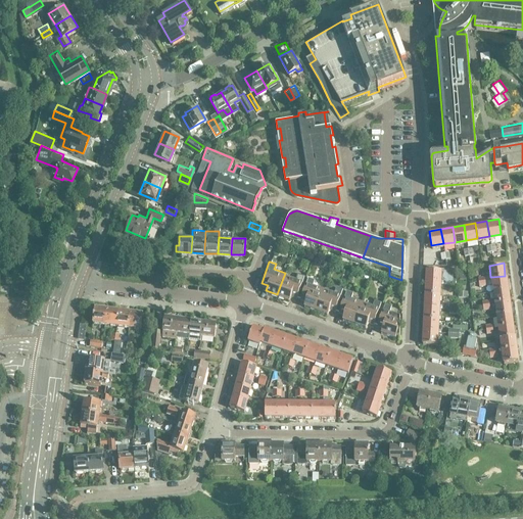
[(426,268),(425,280),(440,281),(455,281),(456,276),(453,275),(453,268),(443,267),(443,269),(426,268)]
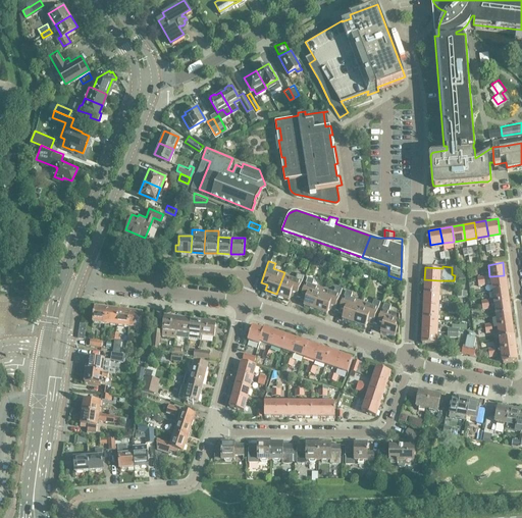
[(284,272),(276,294),(289,298),(290,293),(296,295),(303,272),(297,270),(295,275),(284,272)]
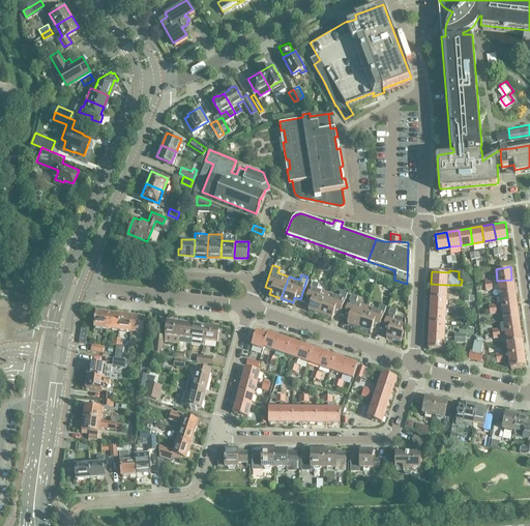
[(320,312),(327,290),(317,286),(318,281),(312,279),(304,300),(310,302),(307,308),(320,312)]
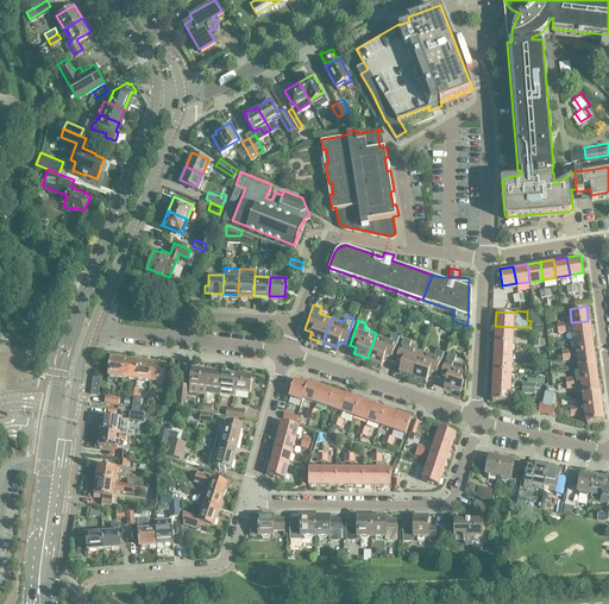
[(575,337),(591,334),(589,320),(588,321),(572,322),(575,337)]
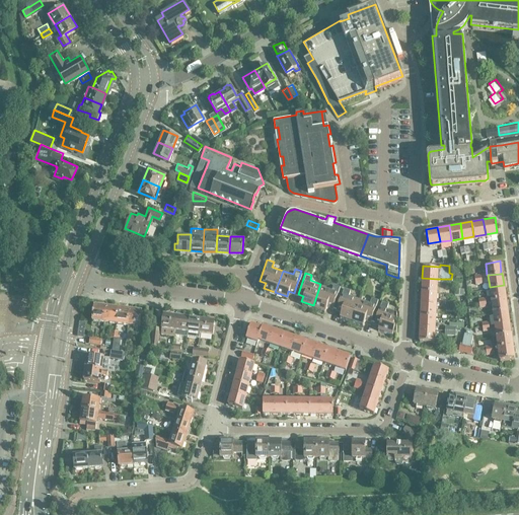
[(436,291),(437,279),(422,278),(422,290),(436,291)]
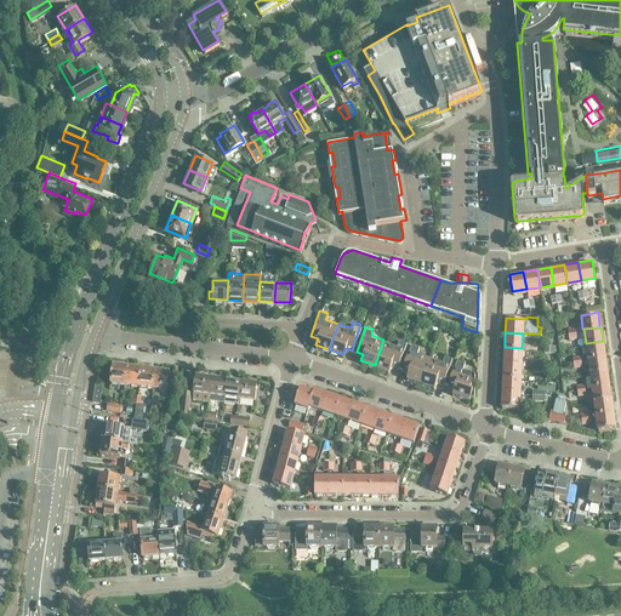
[(383,340),(375,365),(388,370),(391,364),(398,366),(406,340),(398,337),(397,343),(383,340)]
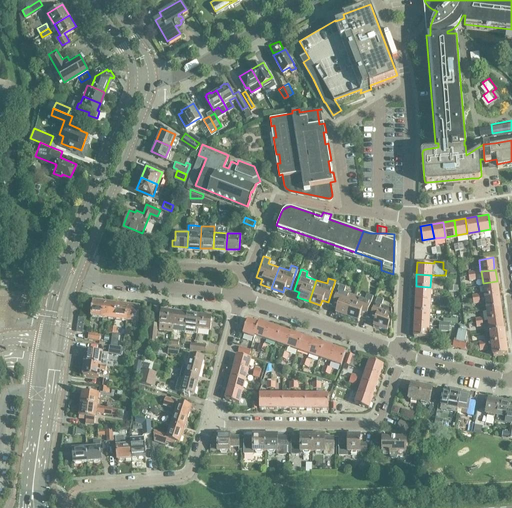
[(497,281),(483,283),(484,295),(498,293),(497,281)]
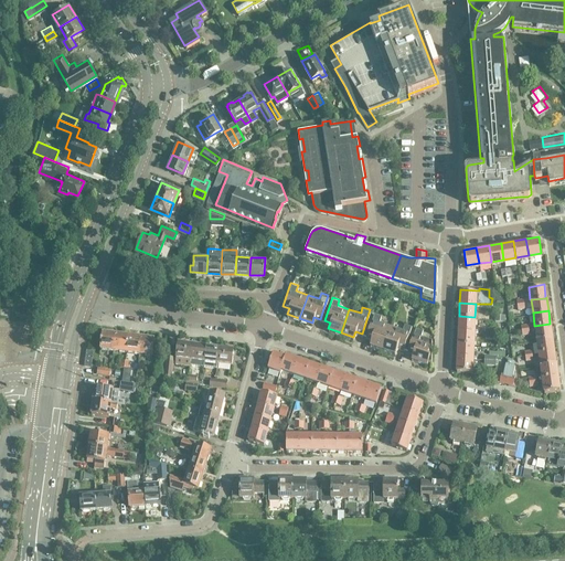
[(382,347),(391,323),(379,319),(381,314),(374,311),(365,335),(372,337),(370,342),(382,347)]
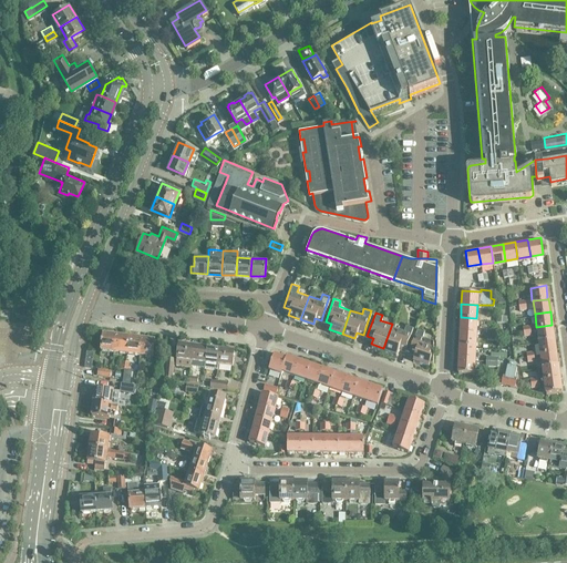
[(461,317),(460,330),(475,331),(476,318),(461,317)]
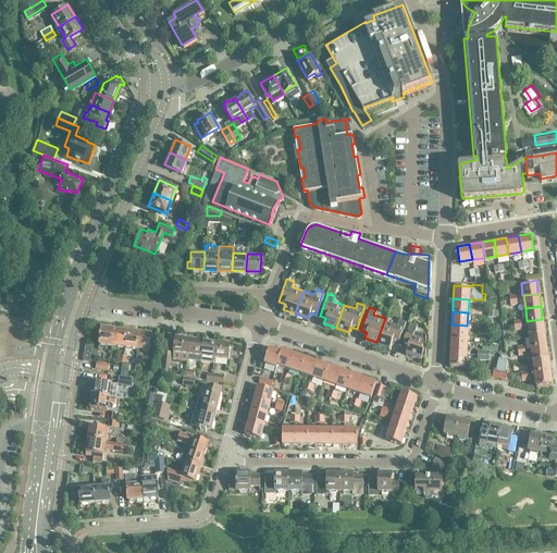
[(385,318),(376,342),(390,346),(392,341),(397,343),(406,319),(398,317),(396,322),(385,318)]
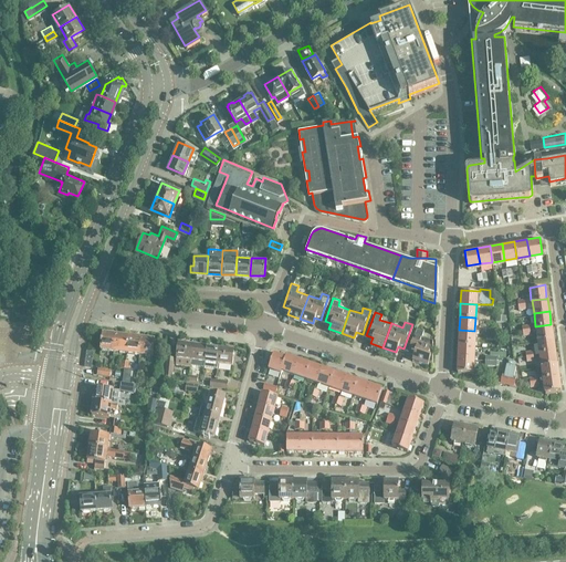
[(551,324),(535,326),(537,339),(553,336),(551,324)]
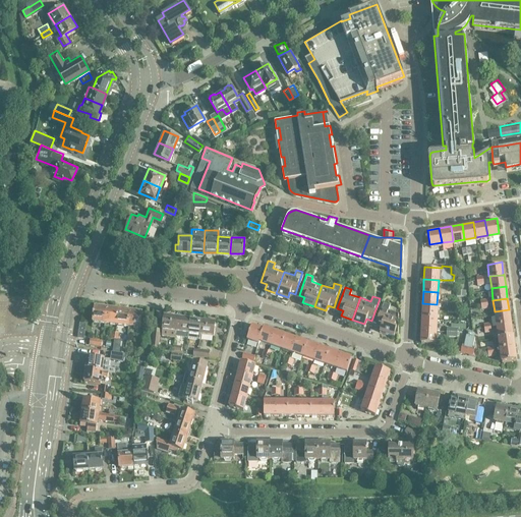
[(397,311),(397,310),(388,307),(390,302),(383,299),(375,322),(381,324),(380,329),(394,334),(394,332),(398,333),(398,312),(397,311)]
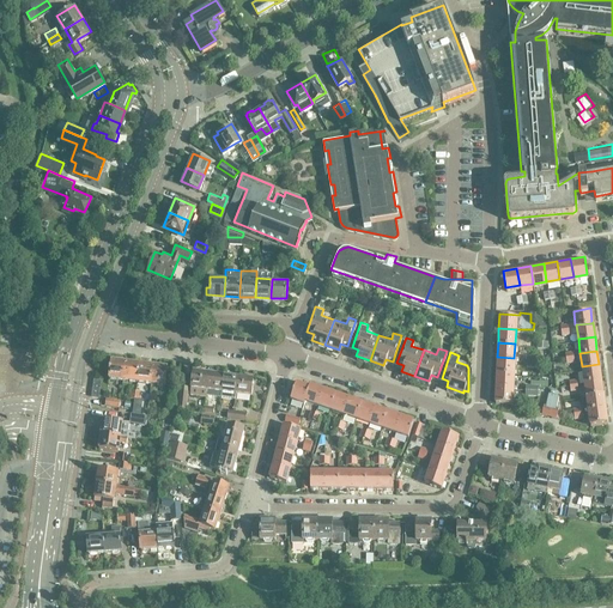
[(514,358),(497,357),(497,371),(514,372),(514,358)]
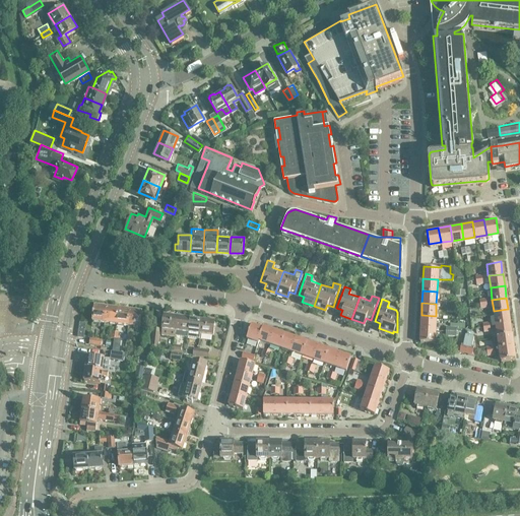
[(91,319),(104,320),(106,305),(93,304),(91,319)]
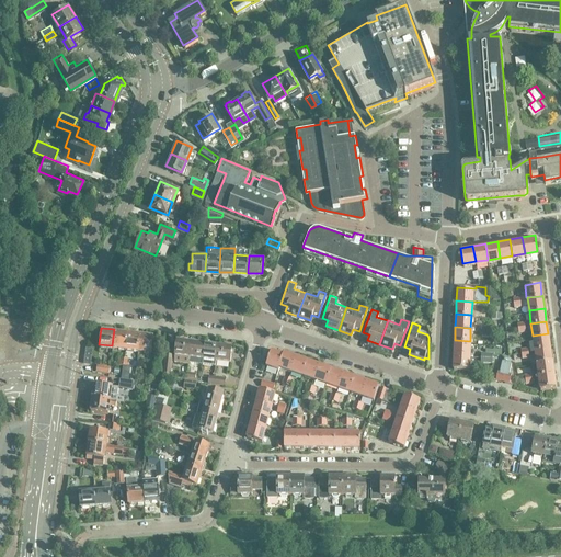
[(114,329),(112,345),(125,348),(127,331),(114,329)]
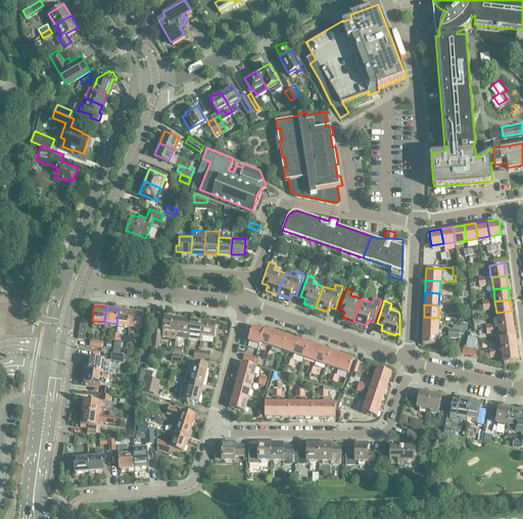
[(116,324),(129,325),(131,310),(119,309),(116,324)]
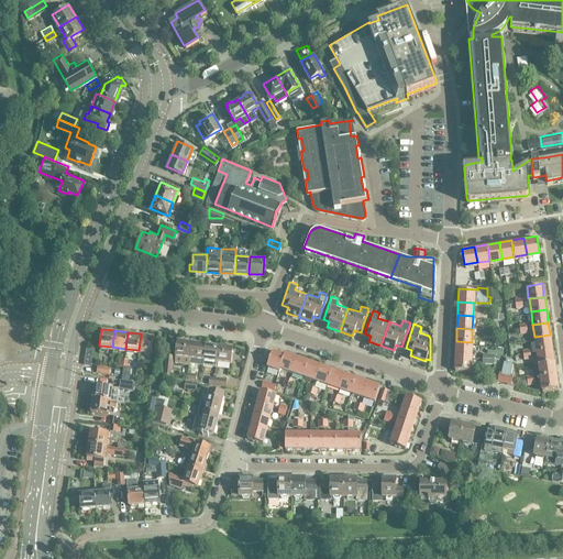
[(141,333),(139,350),(152,352),(154,336),(141,333)]
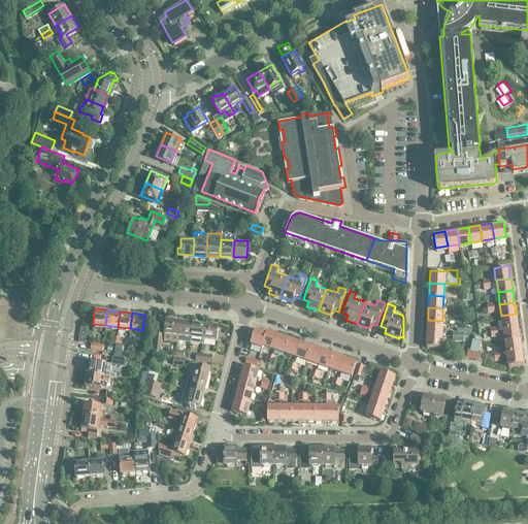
[(516,314),(501,316),(502,328),(517,326),(516,314)]
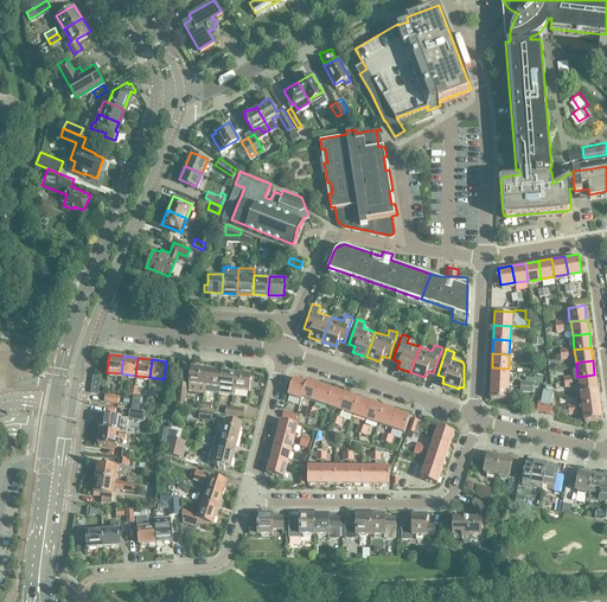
[(204,389),(204,383),(206,366),(191,364),(189,388),(204,389)]
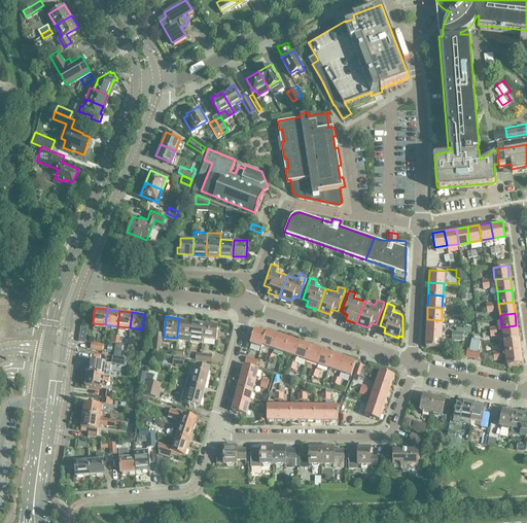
[(179,318),(177,333),(190,334),(191,320),(179,318)]
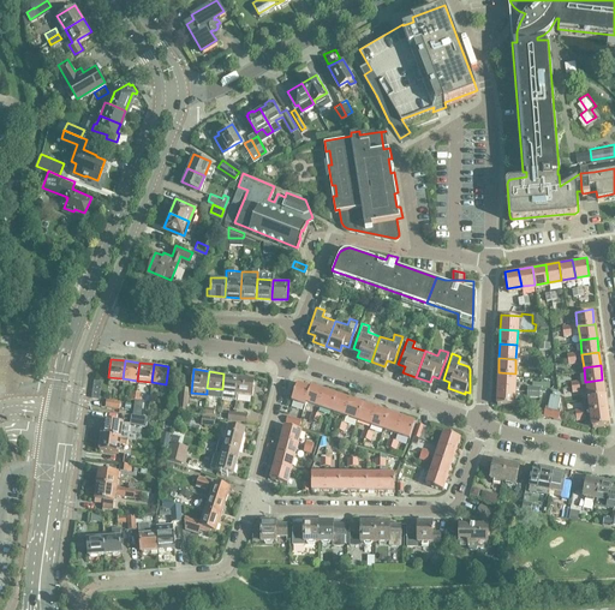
[(499,372),(497,387),(514,388),(515,374),(499,372)]
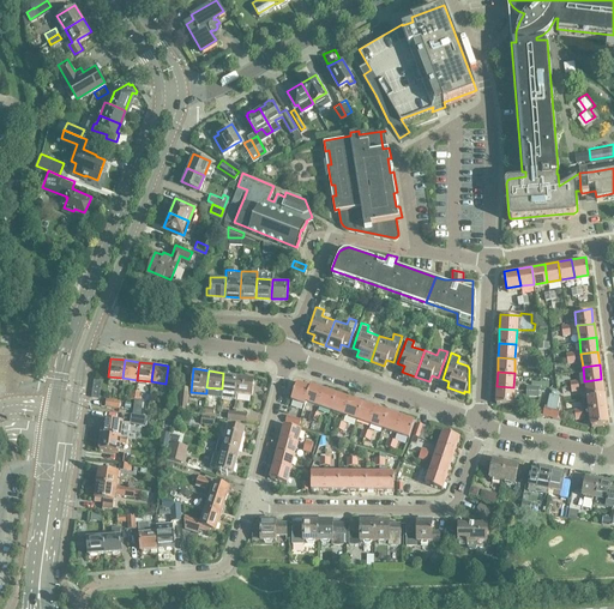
[(222,389),(236,391),(239,374),(223,373),(222,389)]
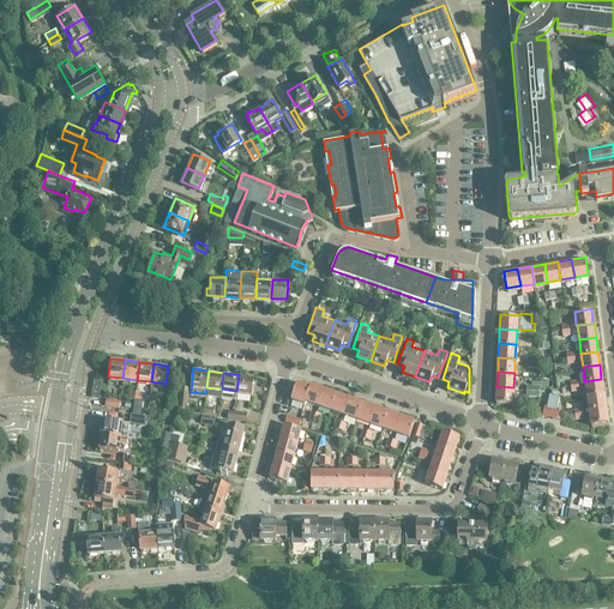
[(239,374),(236,391),(252,392),(253,377),(239,374)]
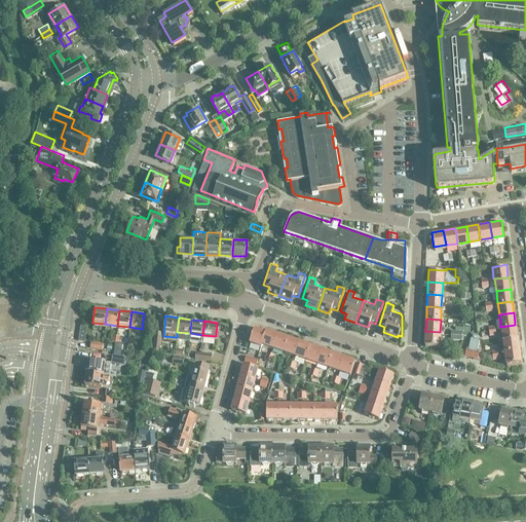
[(502,338),(517,337),(515,325),(500,327),(502,338)]
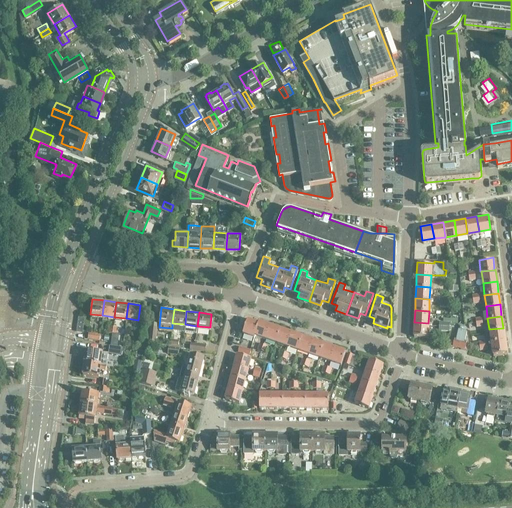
[(254,333),(258,321),(247,317),(242,331),(254,335),(254,333)]
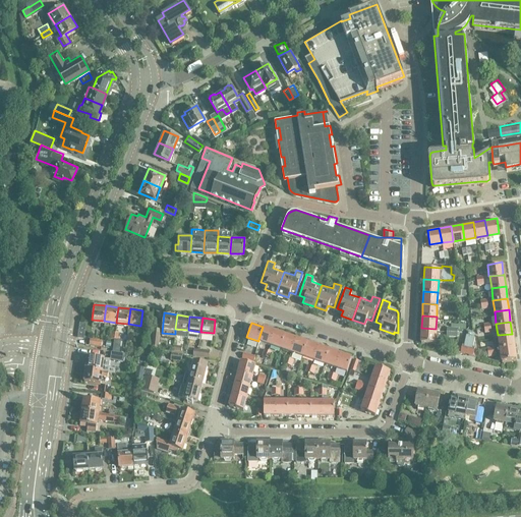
[(258,339),(270,342),(274,329),(264,325),(263,327),(258,339)]
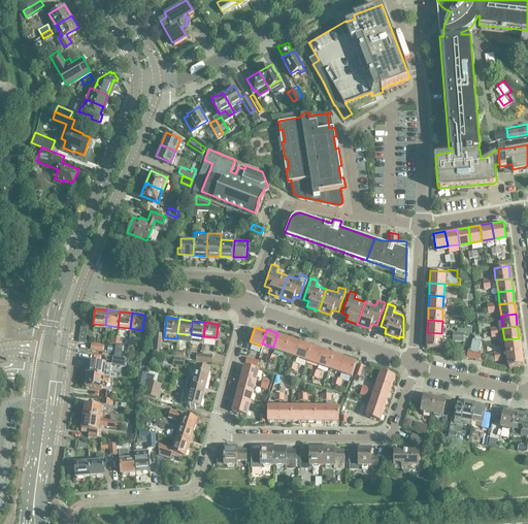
[(441,333),(427,332),(426,345),(441,346),(441,333)]
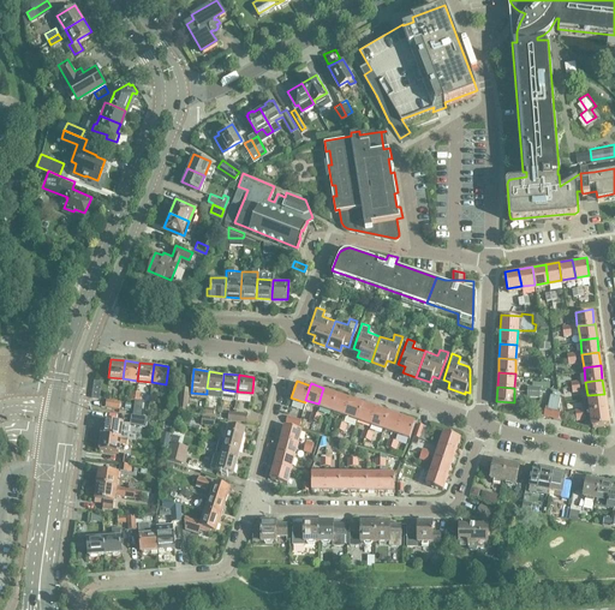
[(167,405),(174,406),(177,389),(168,388),(167,405)]
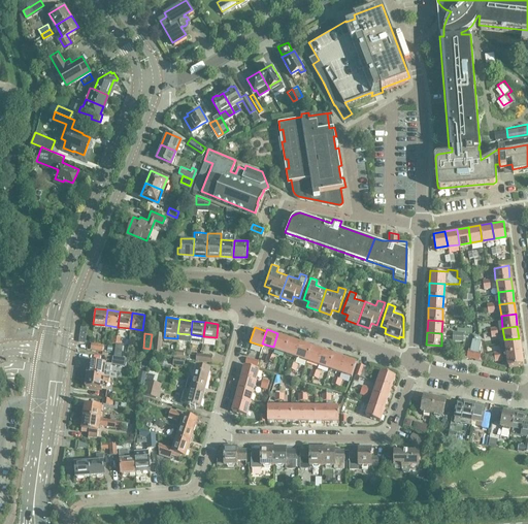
[(277,333),(273,347),(285,351),(289,337),(277,333)]
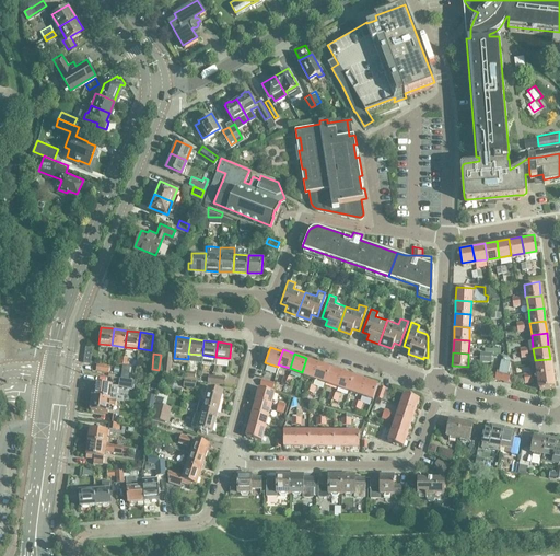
[(498,368),(493,367),(491,375),(510,380),(512,371),(508,370),(510,359),(509,359),(510,355),(503,354),(502,357),(501,357),(498,368)]
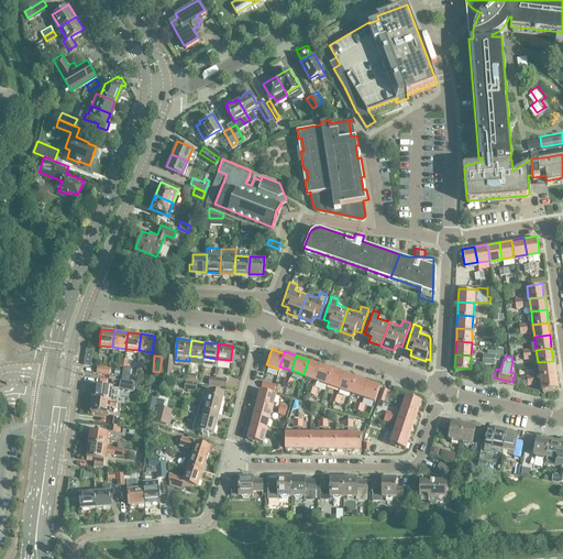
[(172,358),(165,357),(163,372),(170,373),(172,358)]
